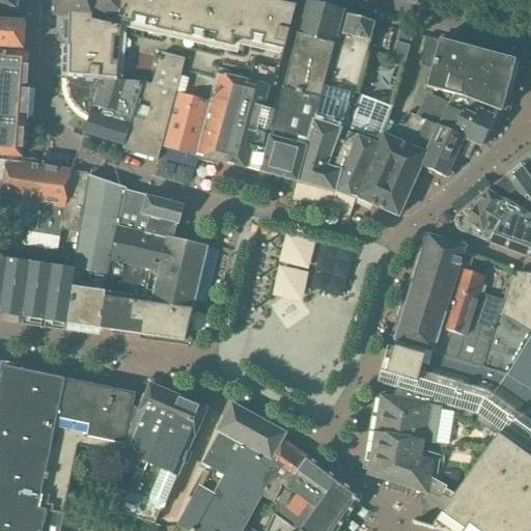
[(0,0),(0,7),(16,9),(16,0),(0,0)]
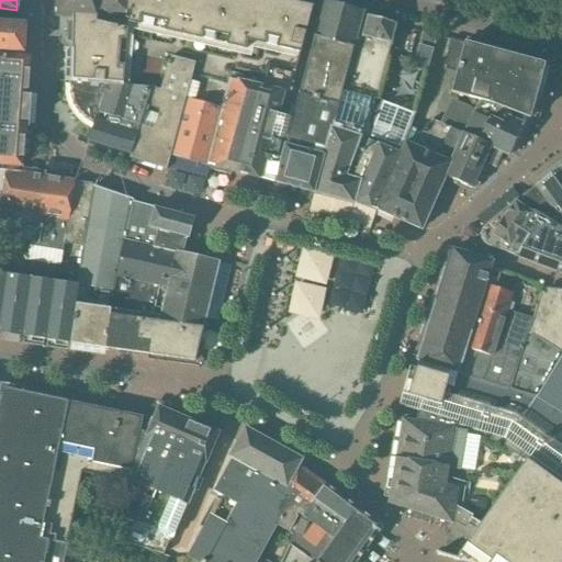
[(58,0),(58,17),(67,18),(133,23),(134,0),(58,0)]
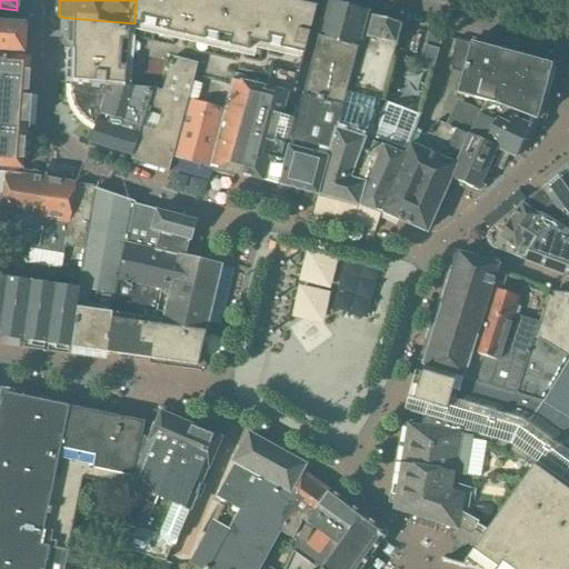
[(136,0),(135,23),(132,58),(171,66),(172,62),(197,69),(192,81),(230,91),(235,76),(248,79),(267,83),(271,69),(297,77),(298,75),(299,75),(319,1),(316,0),(136,0)]
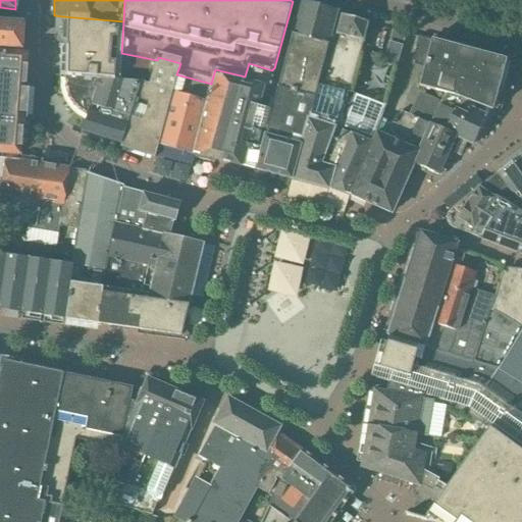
[(292,34),(328,43),(336,12),(337,10),(301,0),(292,34)]
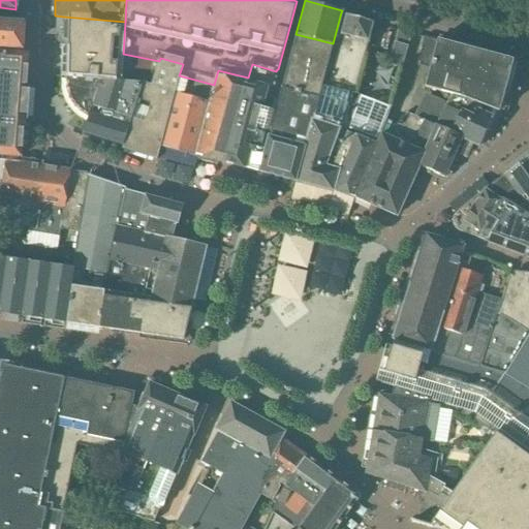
[(319,94),(296,180),(334,191),(340,169),(325,165),(338,132),(339,132),(348,105),(349,105),(374,23),(341,12),(333,43),(333,44),(319,94)]
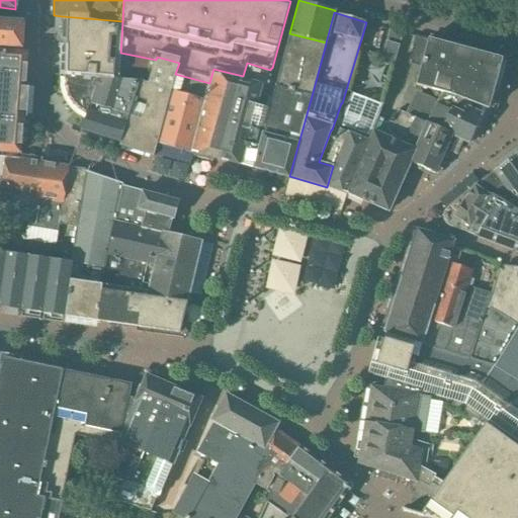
[(0,46),(22,48),(24,22),(0,20),(0,15),(0,14),(0,46)]
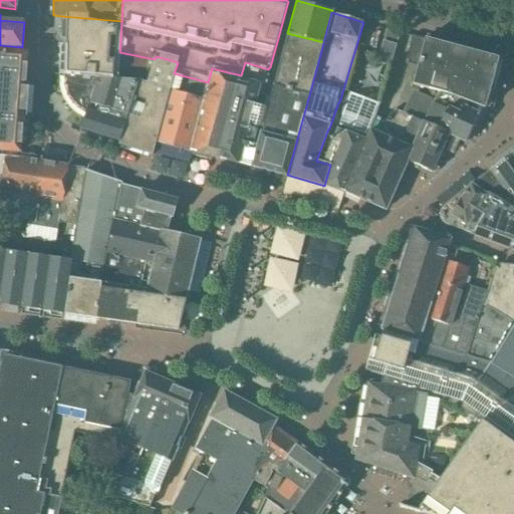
[(121,21),(61,16),(59,73),(139,80),(141,77),(150,80),(155,59),(119,52),(121,21)]
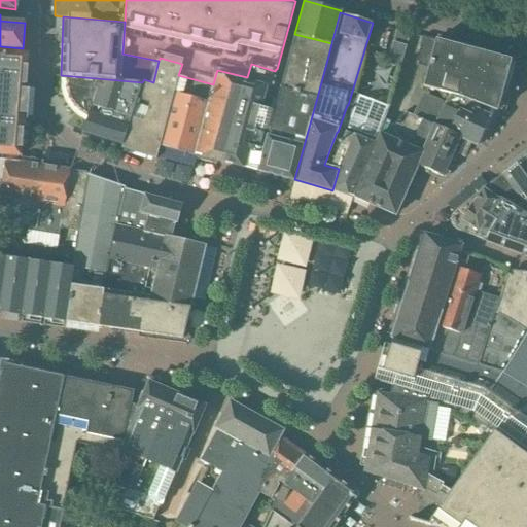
[(394,44),(407,47),(407,48),(410,36),(397,32),(394,44)]
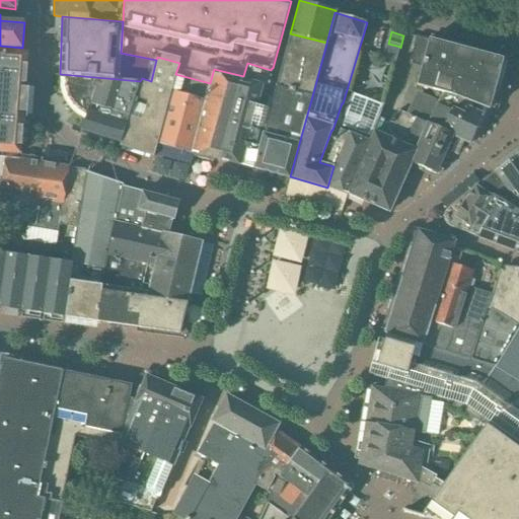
[(326,43),(290,33),(275,89),(270,109),(271,109),(254,168),(290,176),(313,92),(326,44),(326,43)]
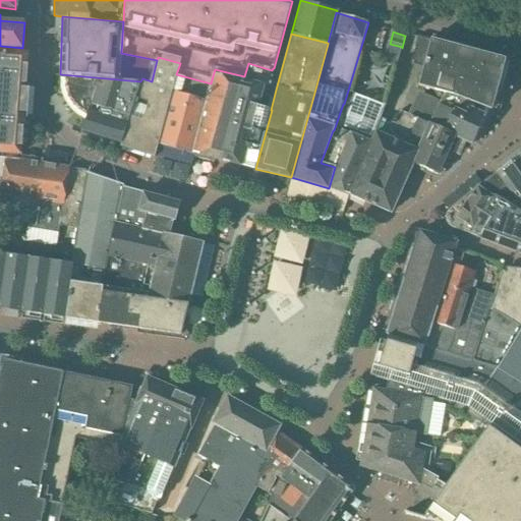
[(431,40),(424,67),(419,87),(443,93),(457,97),(484,107),(493,111),(507,60),(431,40)]
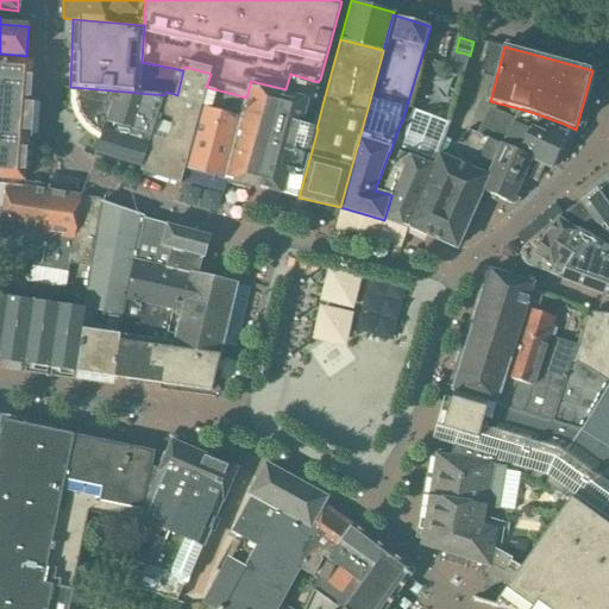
[(0,186),(23,188),(27,139),(32,139),(35,99),(30,98),(32,63),(26,63),(26,56),(0,54),(0,186)]
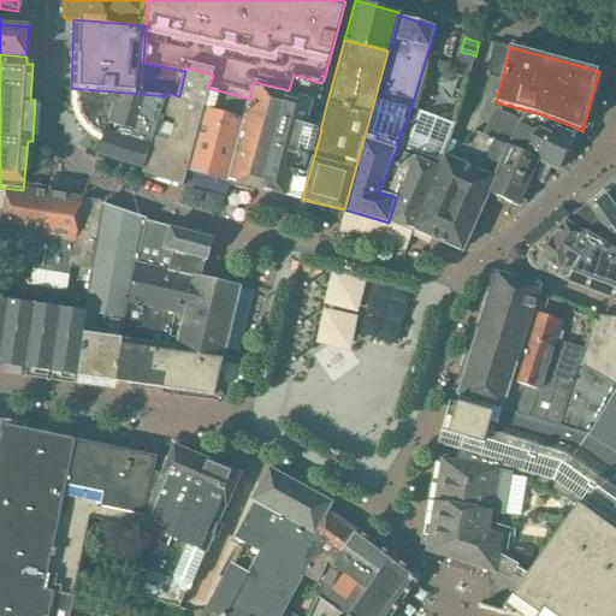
[(154,135),(142,172),(183,185),(187,171),(202,111),(208,112),(209,112),(237,120),(240,114),(244,116),(249,99),(244,98),(208,88),(213,75),(187,67),(185,71),(179,96),(169,93),(167,96),(154,135)]
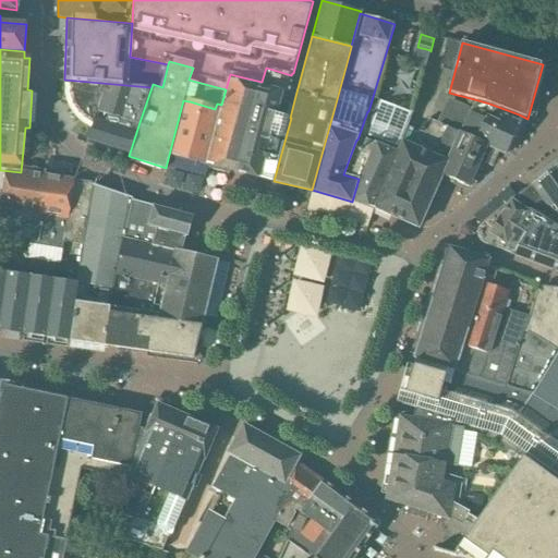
[(396,99),(405,67),(391,62),(383,95),(396,99)]
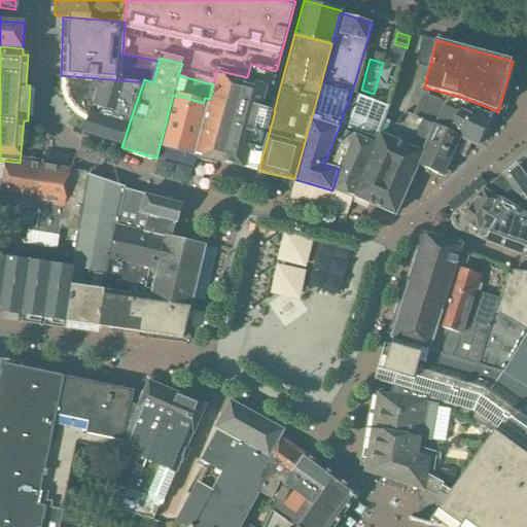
[(251,64),(247,77),(224,161),(245,166),(245,167),(258,171),(275,111),(274,111),(261,107),(266,96),(268,96),(275,71),(251,64)]
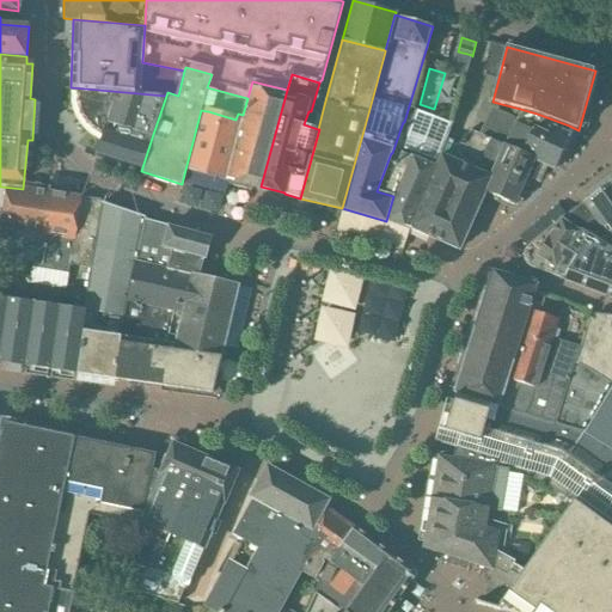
[(261,187),(287,90),(267,85),(252,81),(248,98),(243,115),(238,114),(236,120),(234,127),(240,128),(227,175),(231,175),(230,182),(251,188),(252,183),(261,187)]
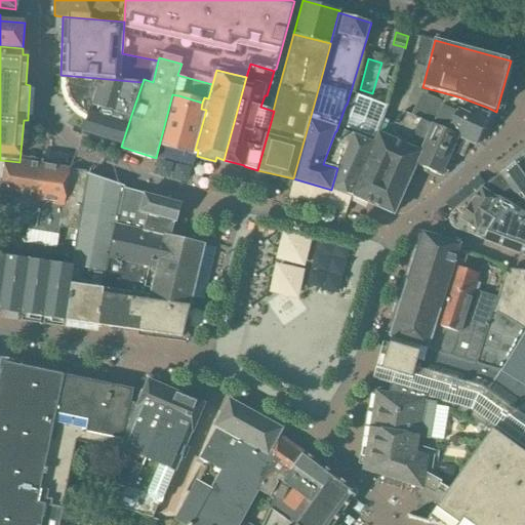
[(131,115),(142,82),(61,75),(59,78),(66,79),(66,85),(67,91),(69,97),(72,103),(76,108),(81,112),(87,115),(88,116),(89,112),(117,120),(119,111),(131,115)]
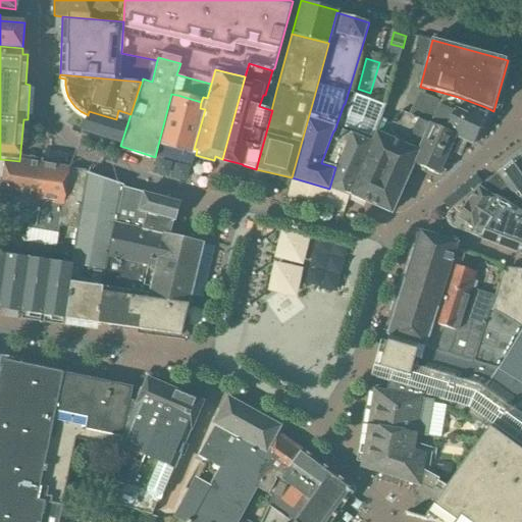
[(439,102),(428,123),(430,124),(446,132),(438,146),(450,151),(457,136),(470,143),(472,144),(485,115),(482,114),(485,107),(458,97),(444,93),(439,102)]
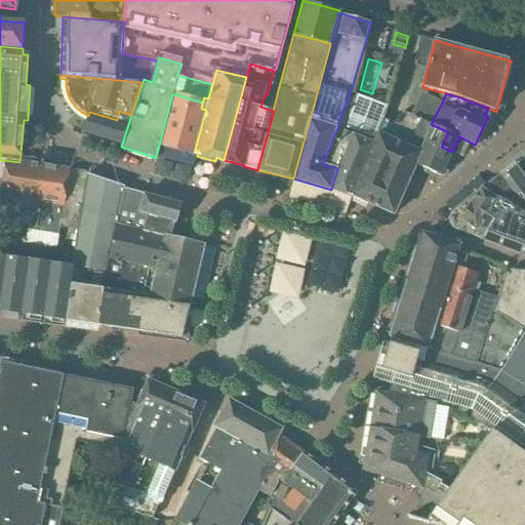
[(172,94),(159,146),(197,156),(198,150),(195,150),(206,110),(201,109),(202,103),(172,94)]
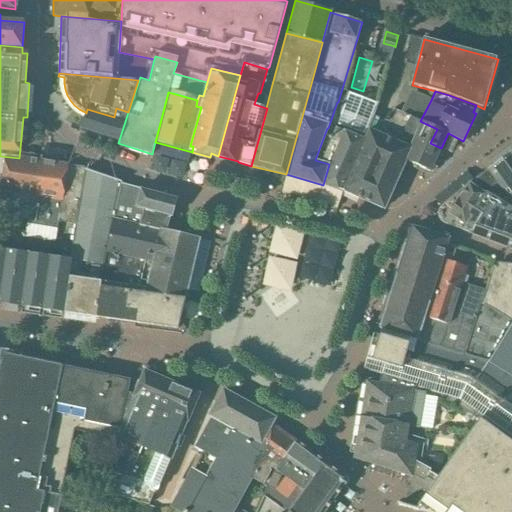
[(346,98),(339,96),(338,102),(337,102),(328,128),(327,128),(315,160),(329,164),(323,185),(344,191),(369,128),(370,129),(374,118),(375,116),(376,111),(379,104),(378,104),(348,93),(346,98)]
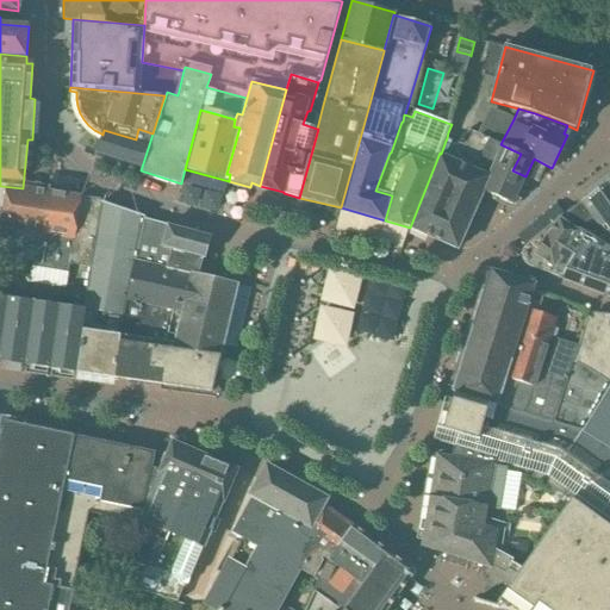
[(141,170),(153,134),(138,129),(136,139),(104,130),(103,135),(95,157),(141,170)]
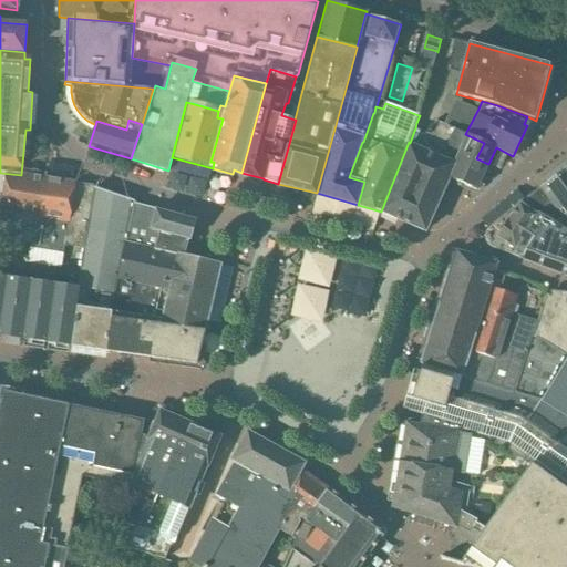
[(467,135),(465,134),(435,120),(428,136),(414,131),(410,143),(409,142),(381,212),(425,230),(449,177),(467,135)]
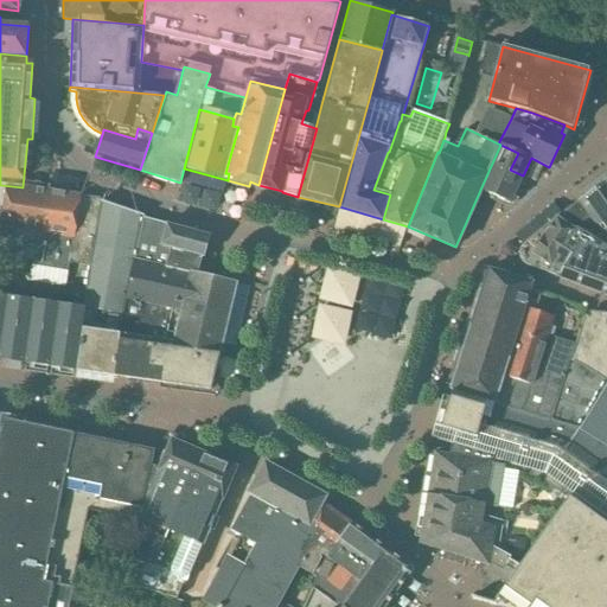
[(518,153),(500,145),(480,190),(510,204),(523,176),(510,170),(518,153)]
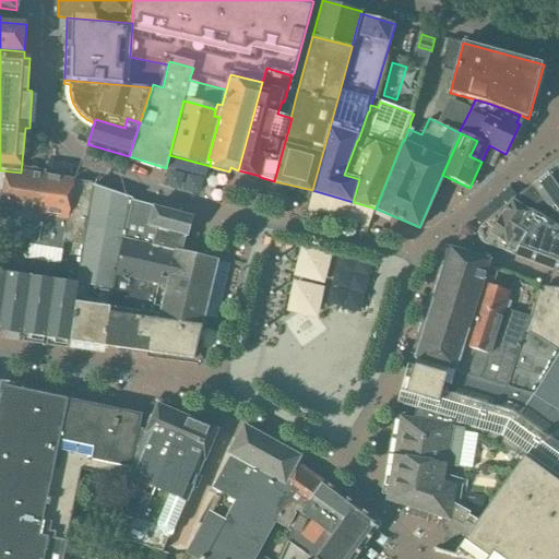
[(558,165),(526,190),(518,195),(521,200),(538,211),(540,214),(548,221),(558,226),(558,165)]
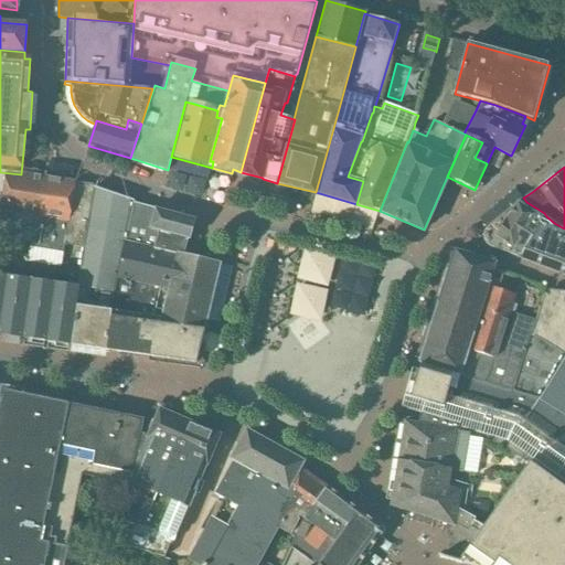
[(21,176),(21,174),(0,172),(0,220),(17,223),(16,232),(32,234),(39,217),(45,179),(21,176)]
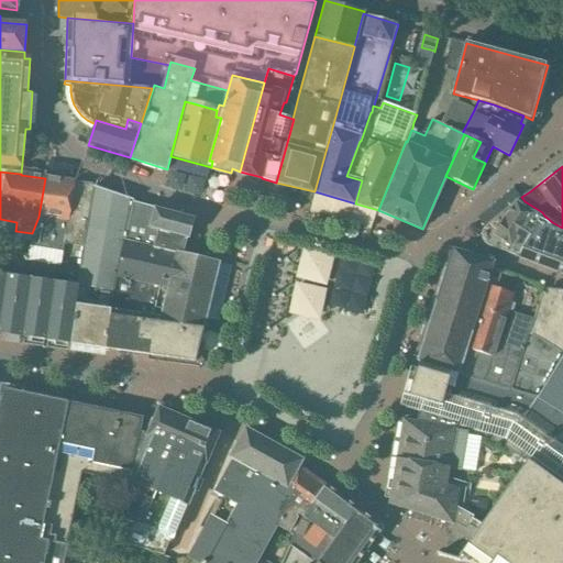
[(30,245),(30,247),(64,252),(64,250),(65,243),(75,184),(75,181),(45,178),(39,217),(32,233),(30,245)]
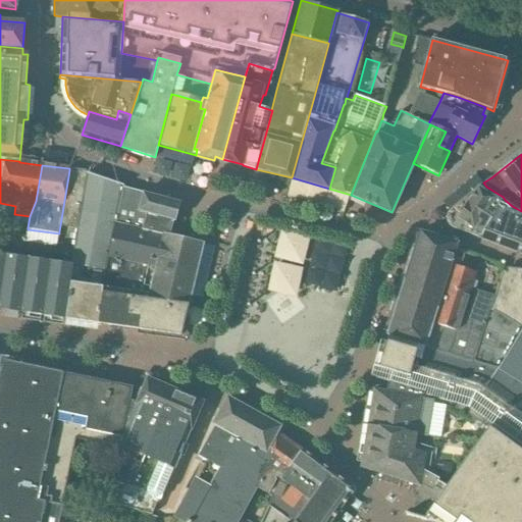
[(60,225),(77,228),(87,173),(69,170),(60,225)]
